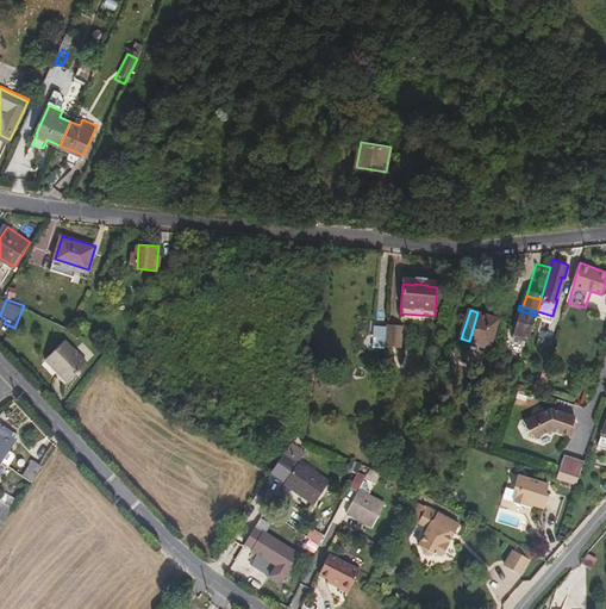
[(488,348),(498,319),(478,312),(469,341),(488,348)]
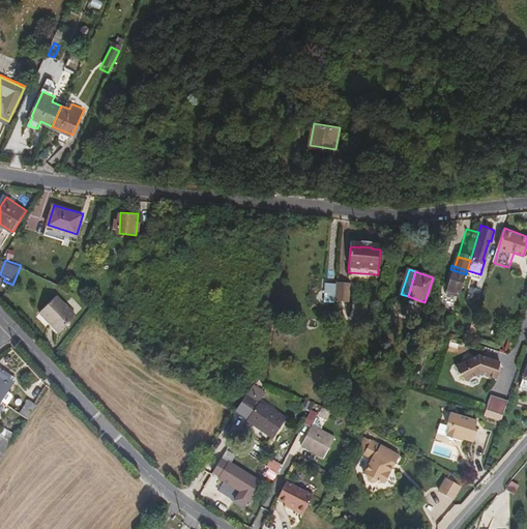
[(348,307),(349,288),(335,287),(333,306),(348,307)]
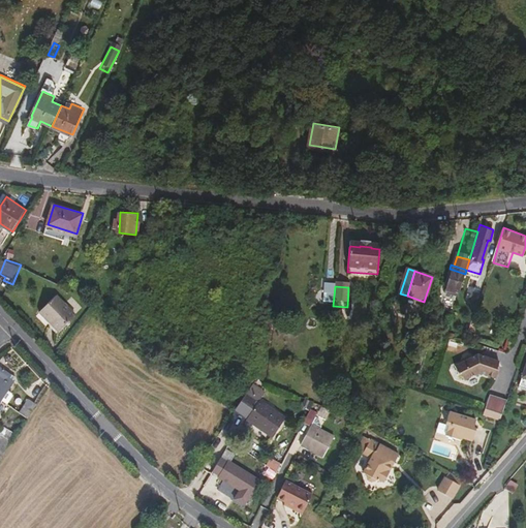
[(75,313),(58,294),(41,310),(59,329),(75,313)]
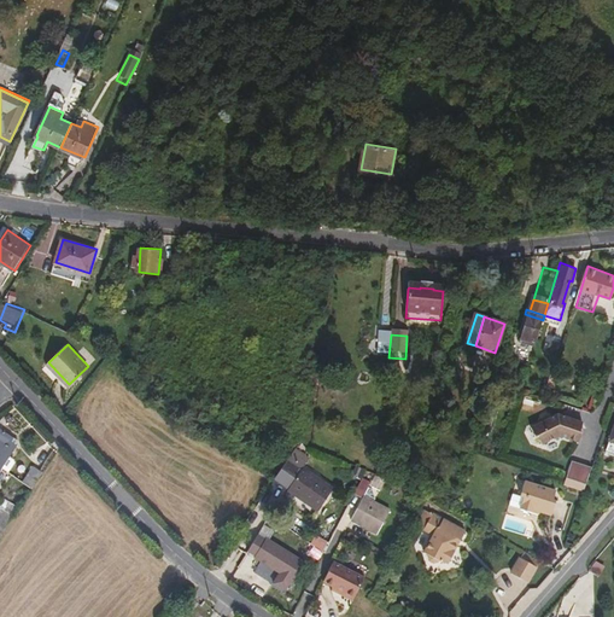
[(580,429),(584,420),(559,413),(532,428),(537,436),(539,435),(544,443),(561,434),(580,440),(583,430),(580,429)]
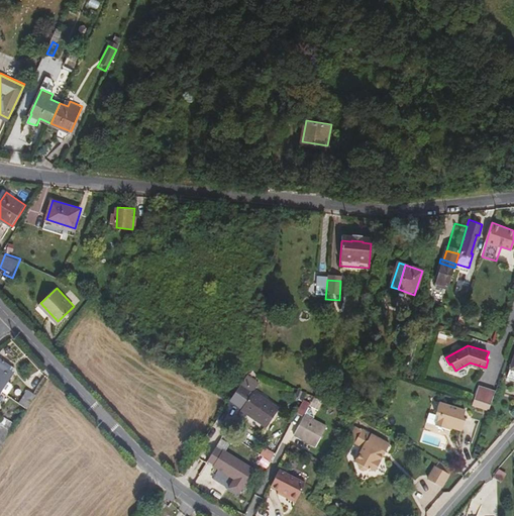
[(0,392),(15,370),(10,367),(12,364),(1,356),(0,357),(0,392)]
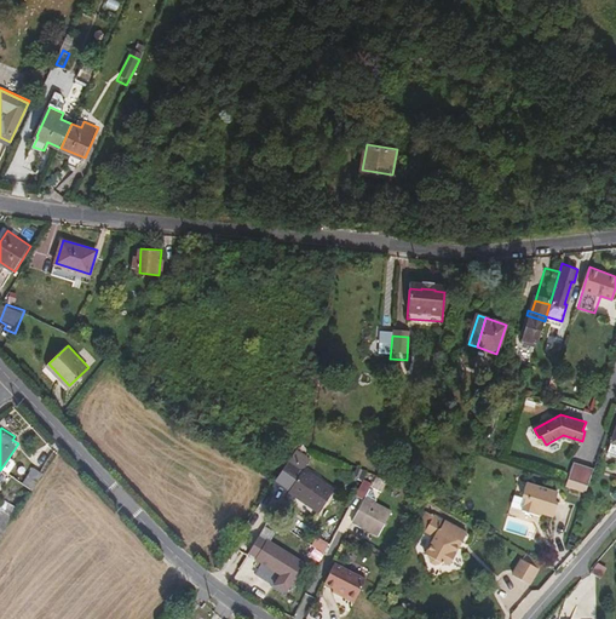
[(332,489),(318,479),(295,462),(285,476),(292,482),(287,488),(316,510),(332,489)]
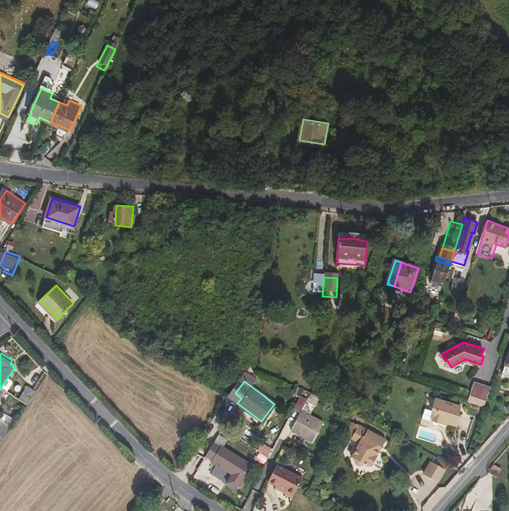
[(486,400),(491,386),(475,381),(470,395),(486,400)]
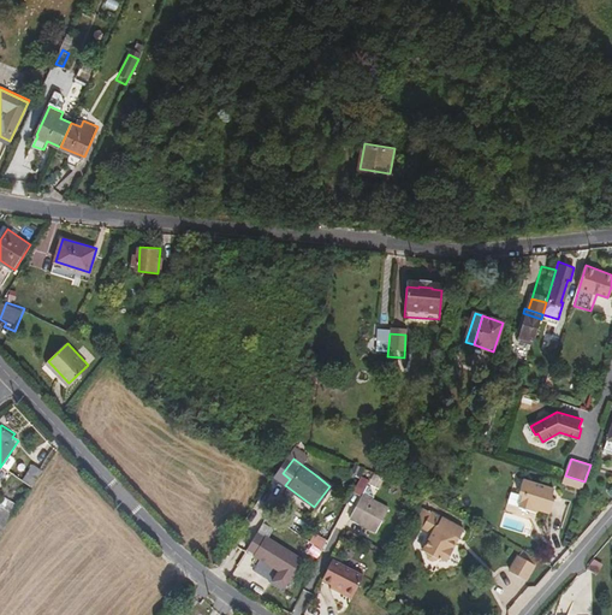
[(35,484),(45,468),(37,463),(27,479),(35,484)]
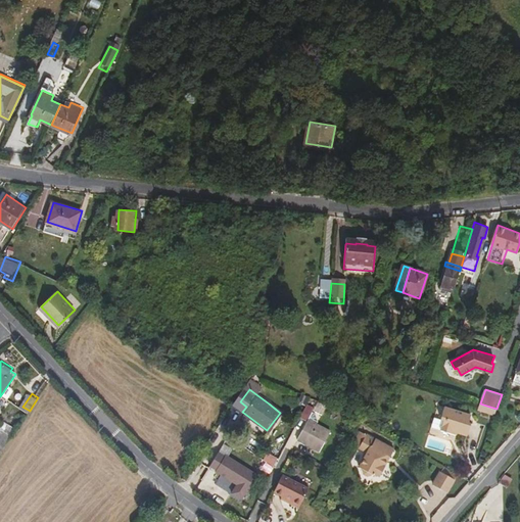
[(319,451),(328,431),(314,424),(305,420),(310,413),(313,408),(305,404),(298,418),(304,421),(296,439),(319,451)]
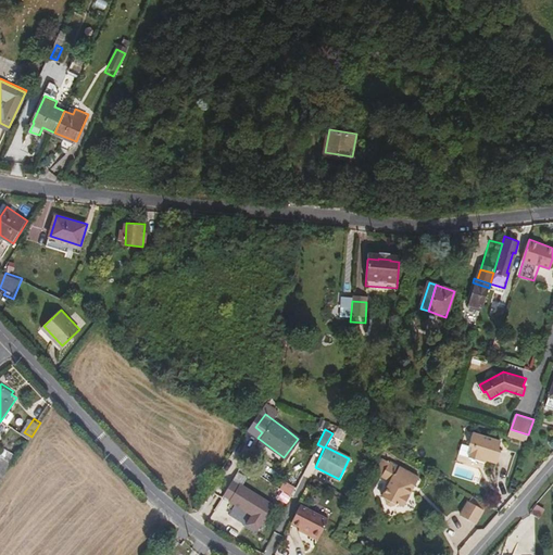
[(490,461),(498,440),(473,432),(470,440),(474,441),(472,446),(468,457),(479,461),(480,457),(486,459),(490,461)]
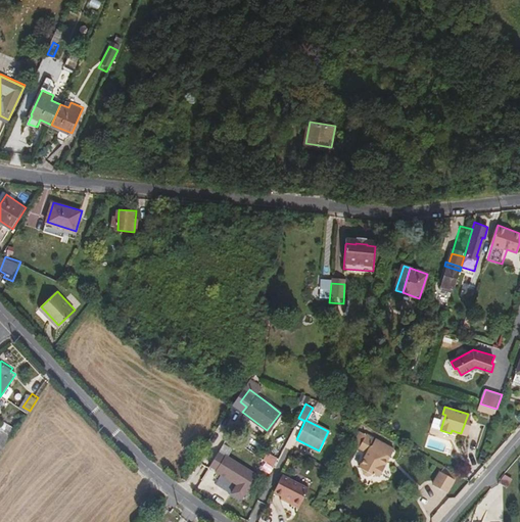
[(315,421),(313,414),(310,413),(305,420),(314,424),(315,421)]
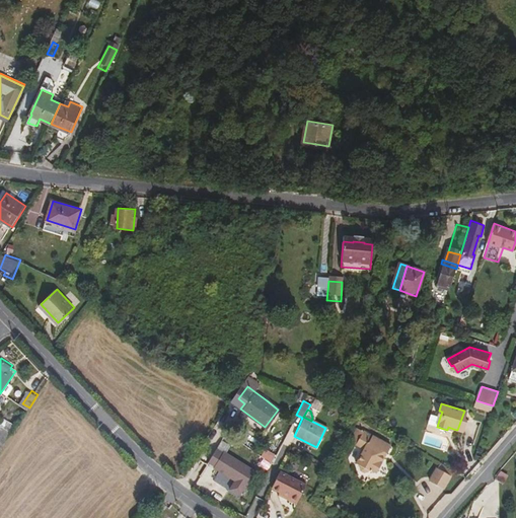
[(463,432),(467,421),(464,420),(467,412),(464,411),(457,430),(463,432)]
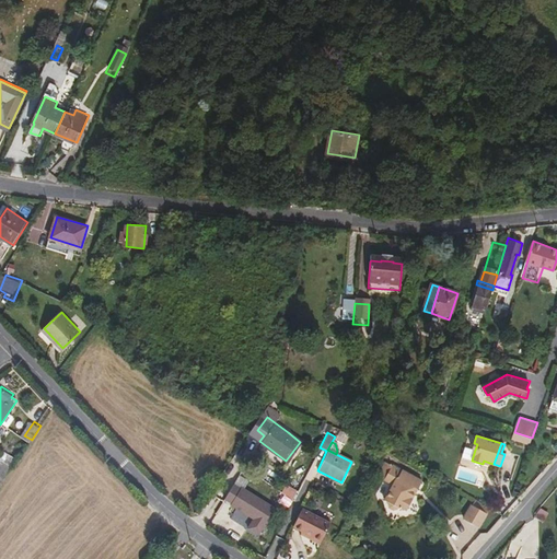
[(0,474),(6,478),(15,464),(1,454),(0,455),(0,474)]
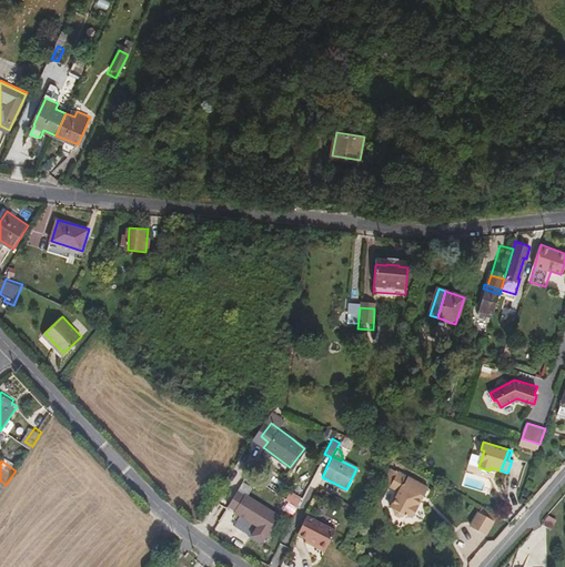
[(415,517),(430,487),(391,469),(384,484),(390,487),(390,488),(401,493),(392,508),(396,510),(395,512),(397,516),(402,518),(406,516),(406,515),(411,517),(411,515),(415,517)]
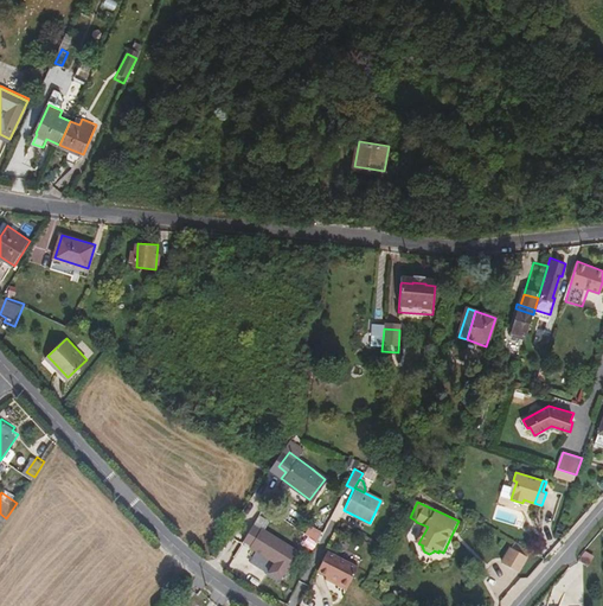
[(277,567),(292,548),(281,541),(277,546),(250,524),(239,538),(277,567)]
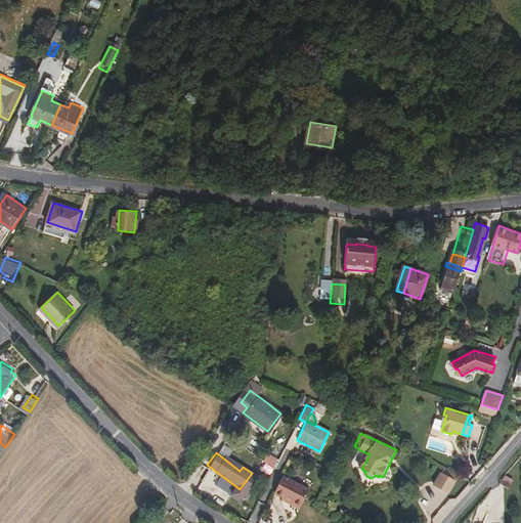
[(299,506),(308,488),(281,474),(273,491),(281,496),(299,506)]
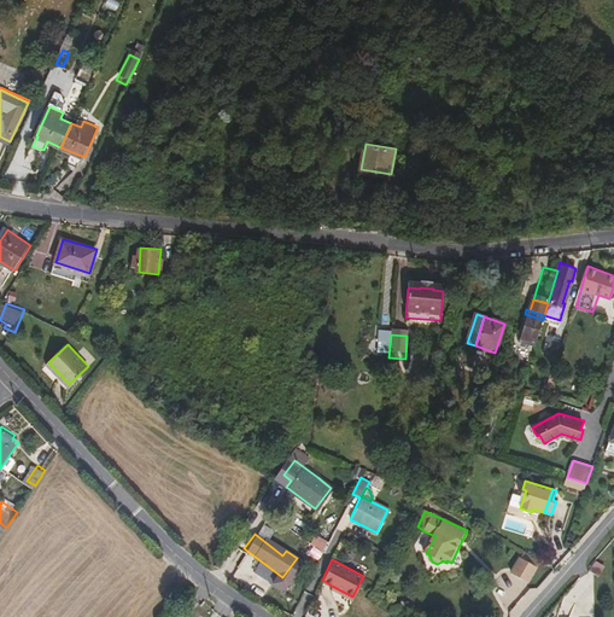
[(528,583),(536,566),(520,559),(512,575),(528,583)]
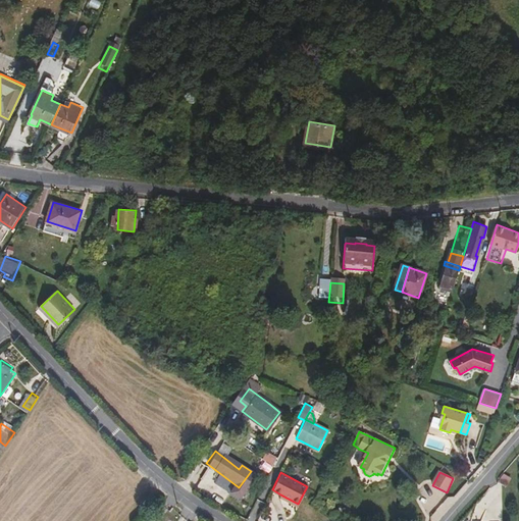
[(298,504),(280,495),(279,498),(297,507),(298,504)]
